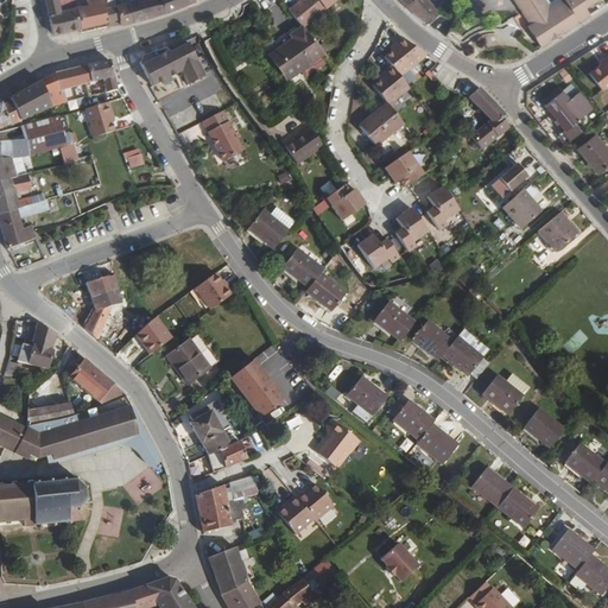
[(45,0),(49,16),(76,8),(88,5),(86,0),(84,0),(77,2),(73,0),(45,0)]
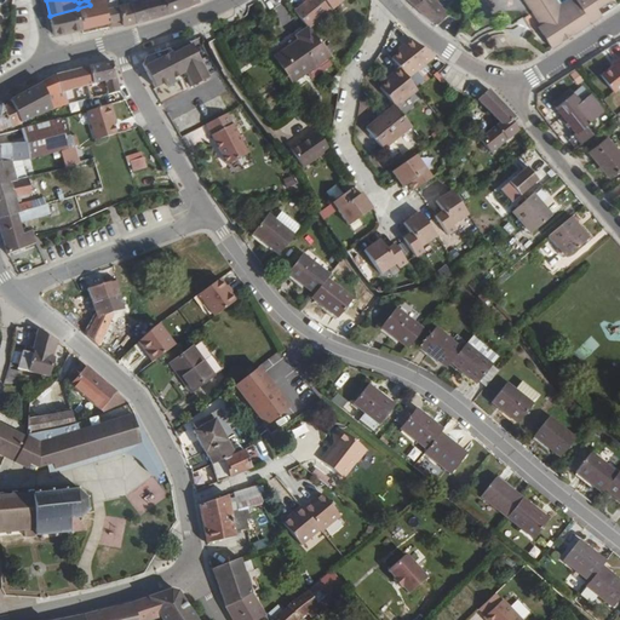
[(82,28),(108,22),(104,1),(107,0),(87,0),(90,5),(78,9),(82,28)]
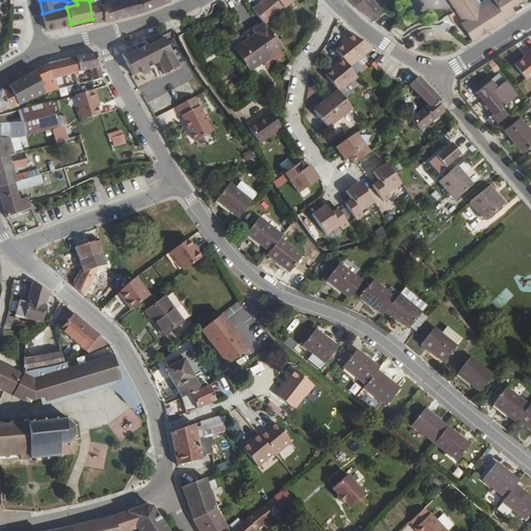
[(92,19),(93,23),(116,20),(111,1),(103,3),(102,0),(91,0),(89,1),(92,19)]
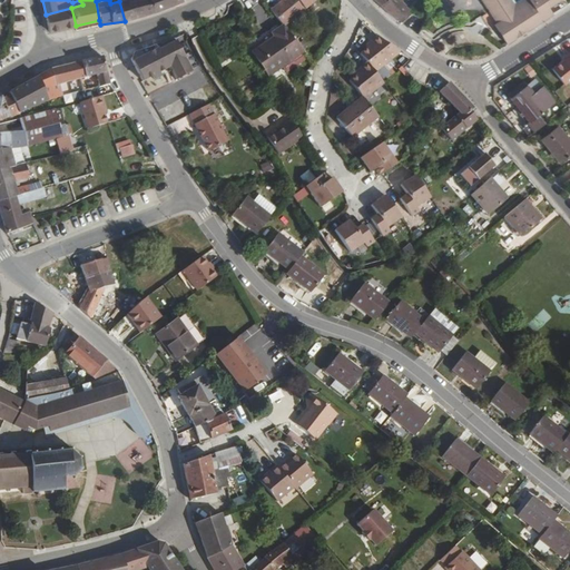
[(124,0),(119,1),(125,21),(137,18),(133,0),(124,0)]
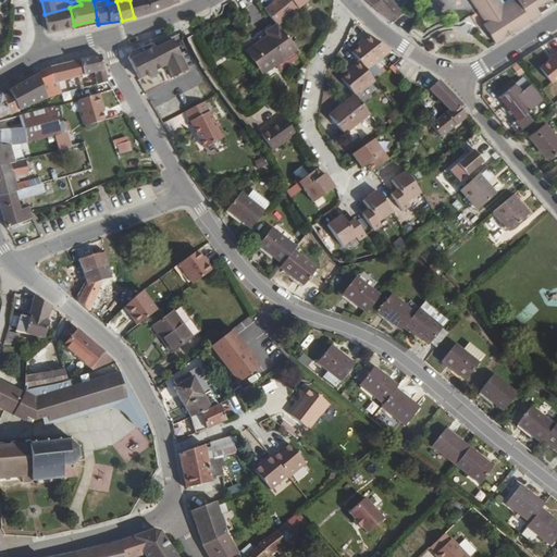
[(130,0),(134,17),(150,13),(181,0),(180,0),(130,0)]
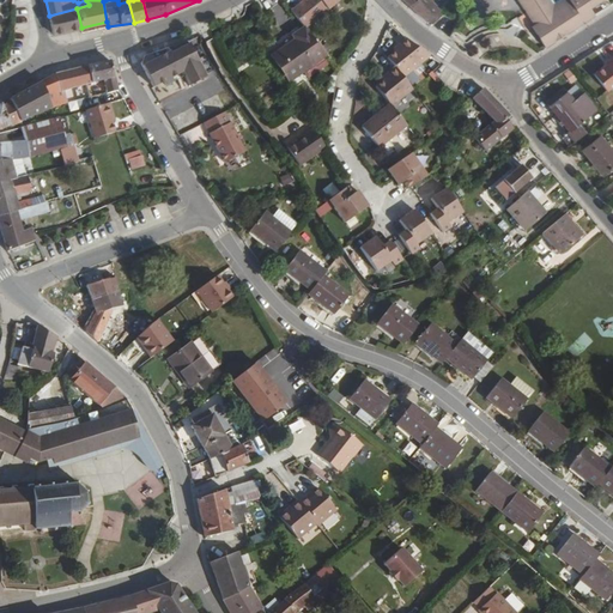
[(303,0),(291,11),(304,28),(334,4),(331,0),(303,0)]
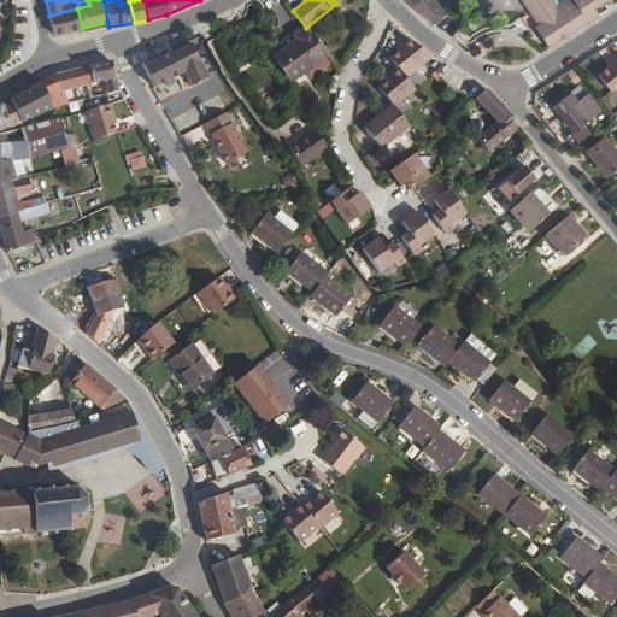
[(441,12),(442,10),(430,0),(417,0),(412,5),(429,23),(432,21),(434,19),(441,12)]
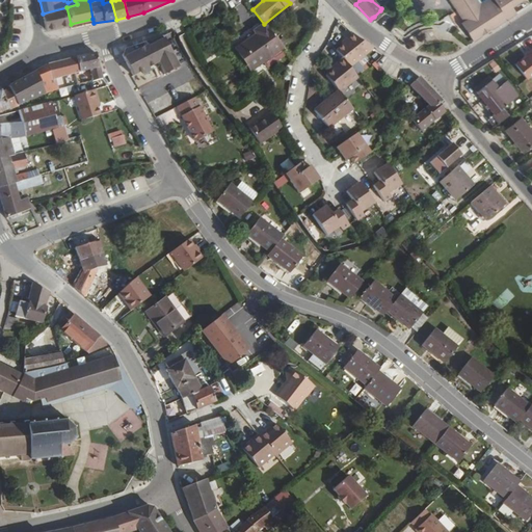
[(451,0),(454,4),(457,4),(460,9),(466,9),(470,18),(464,21),(462,23),(474,40),(517,12),(514,6),(520,3),(524,0),(451,0)]
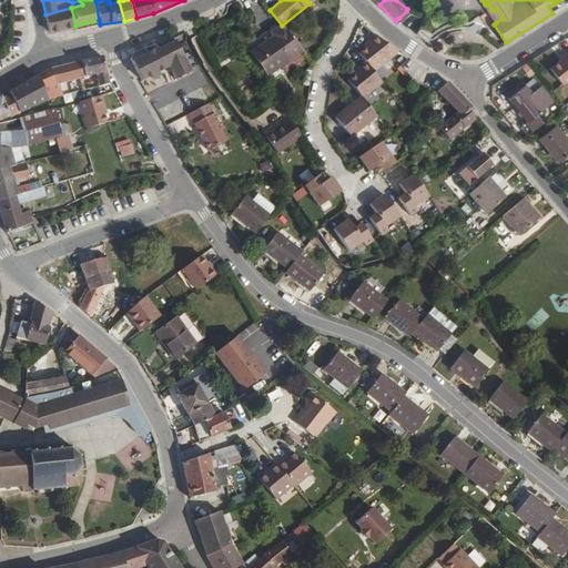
[(485,4),(496,22),(501,19),(497,10),(492,10),(488,4),(485,4)]
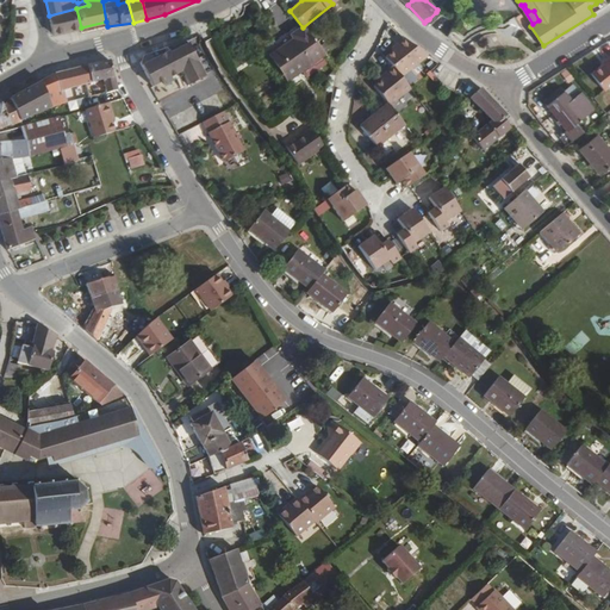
[(53,35),(81,27),(76,8),(49,16),(53,35)]
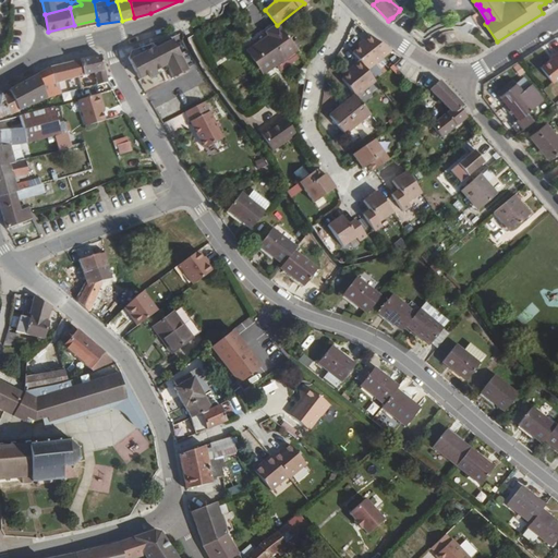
[(296,50),(277,25),(244,49),(263,75),(296,50)]
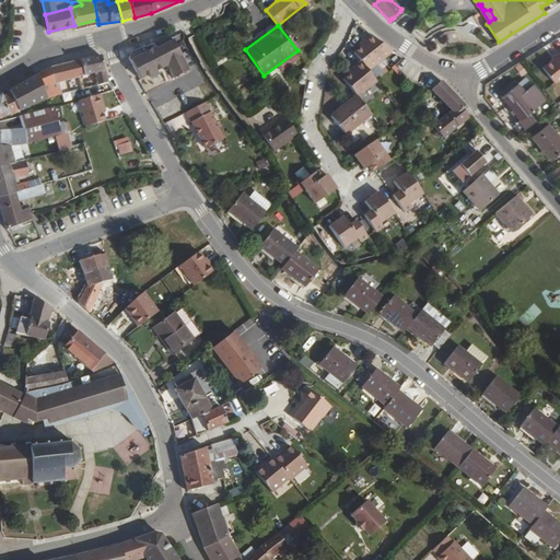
[(382,45),(371,36),(365,42),(366,44),(361,48),(353,54),(361,62),(368,71),(393,53),(382,45)]
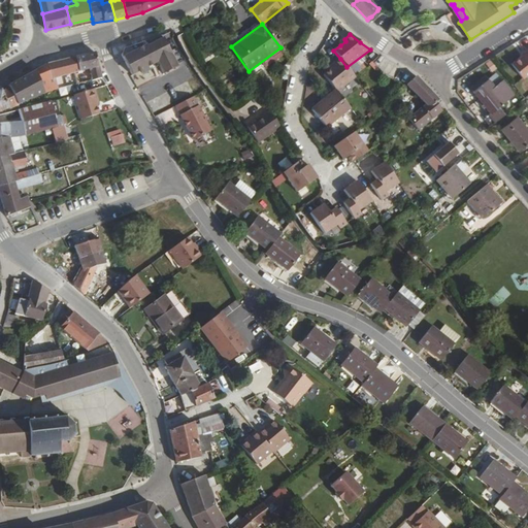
[(122,55),(131,75),(141,70),(143,73),(149,70),(147,67),(157,62),(163,73),(176,65),(161,35),(125,50),(122,55)]
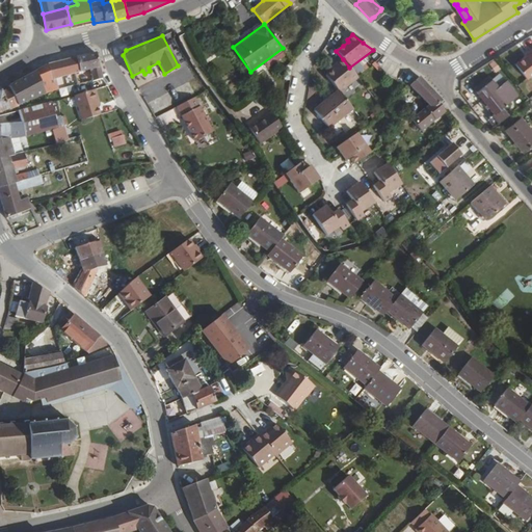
[(531,52),(531,54),(528,58),(519,68),(531,81),(531,79),(531,51),(531,52)]
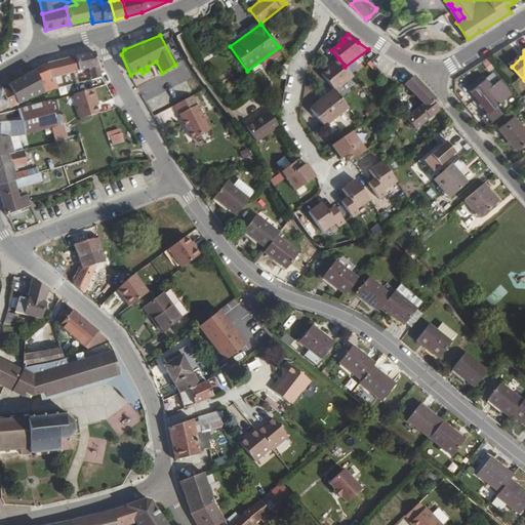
[(94,52),(75,57),(79,73),(88,70),(91,80),(102,77),(94,52)]
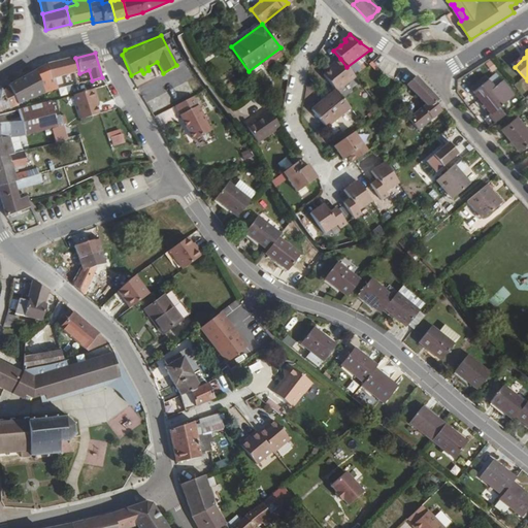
[(75,58),(50,64),(53,79),(55,79),(69,75),(73,74),(79,73),(75,58)]
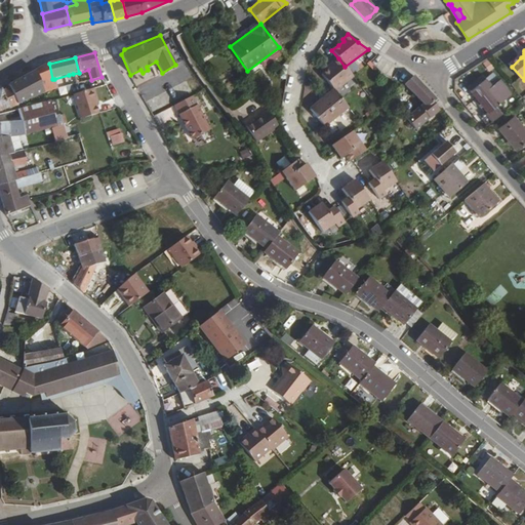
[(489,57),(482,63),(487,73),(495,68),(489,57)]
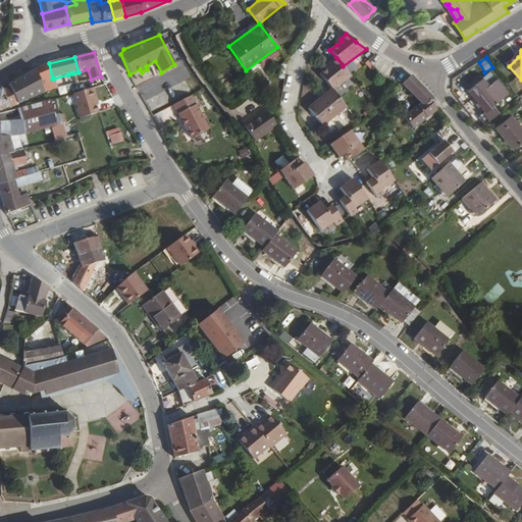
[(333,92),(337,88),(336,86),(350,75),(343,66),(336,58),(329,64),(331,65),(326,69),(319,75),(331,90),(333,92)]
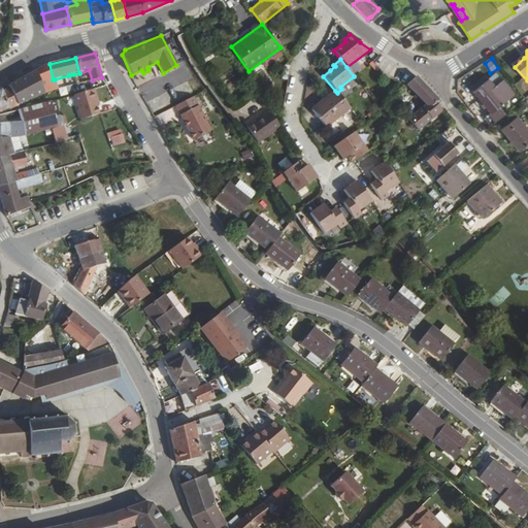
[(34,72),(9,86),(17,105),(42,94),(48,92),(45,81),(53,79),(50,64),(45,65),(34,72)]
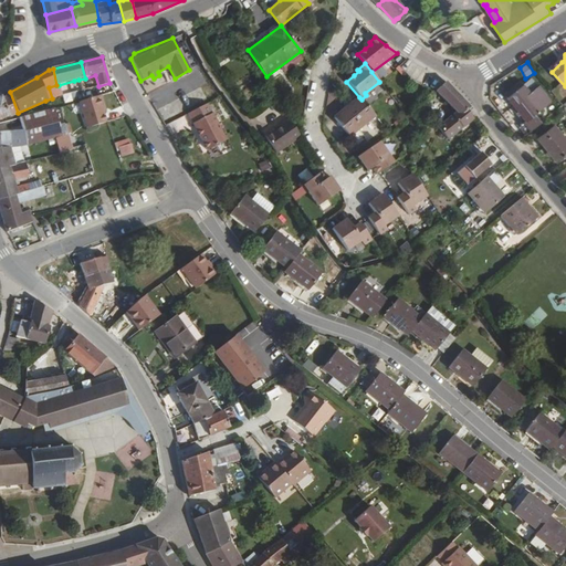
[(8,88),(10,92),(37,77),(34,73),(8,88)]
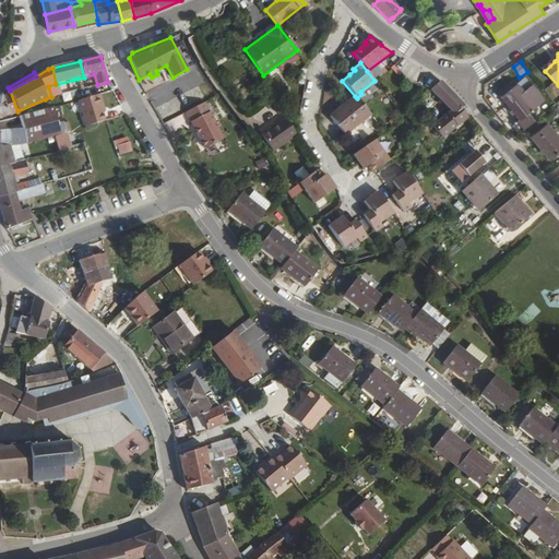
[(524,79),(516,84),(523,92),(530,86),(524,79)]
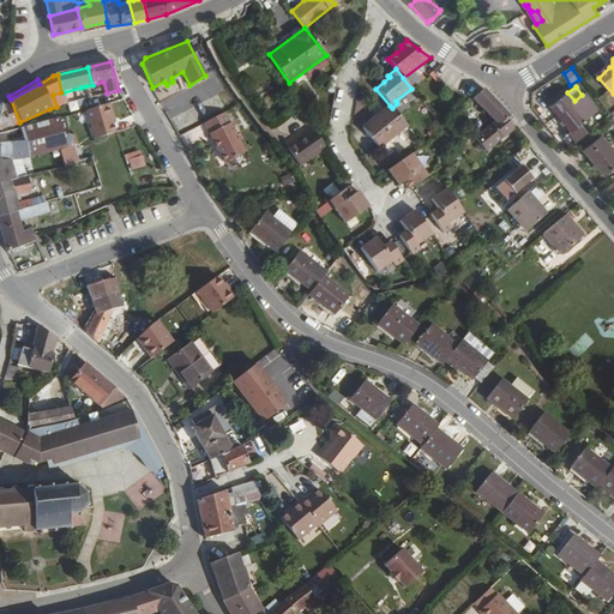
[(396,101),(397,103),(413,90),(411,89),(396,101)]
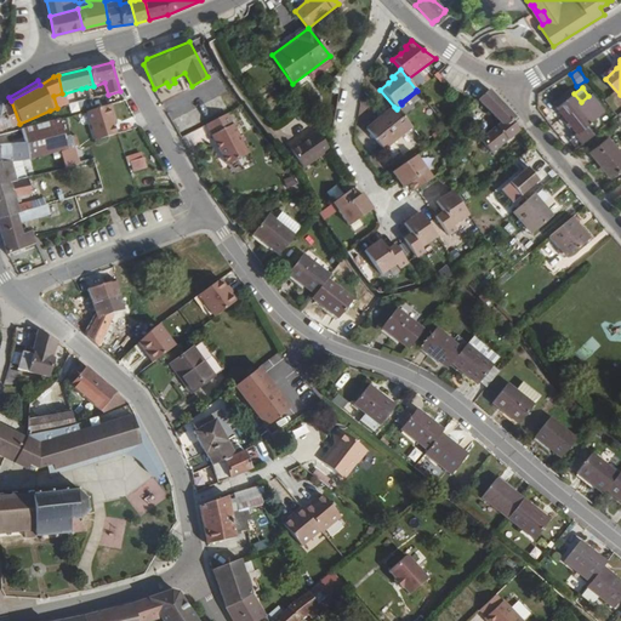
[(489,90),(486,91),(478,100),(501,123),(479,138),(489,153),(520,130),(513,120),(516,118),(508,109),(489,90)]
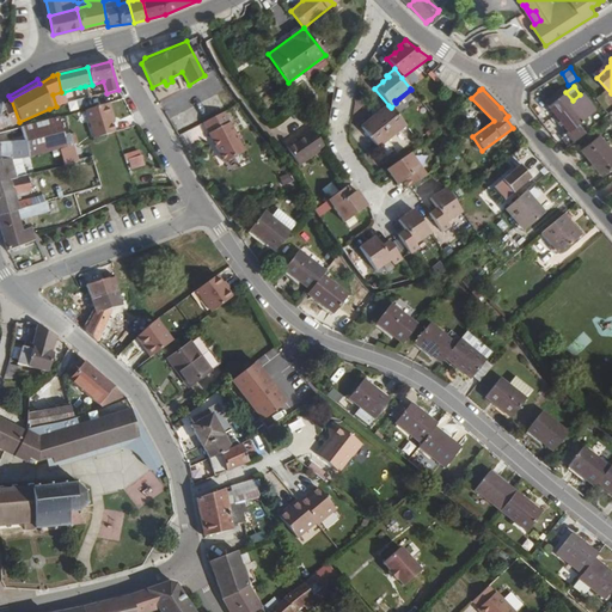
[(53,95),(56,106),(67,104),(63,92),(61,92),(53,95)]
